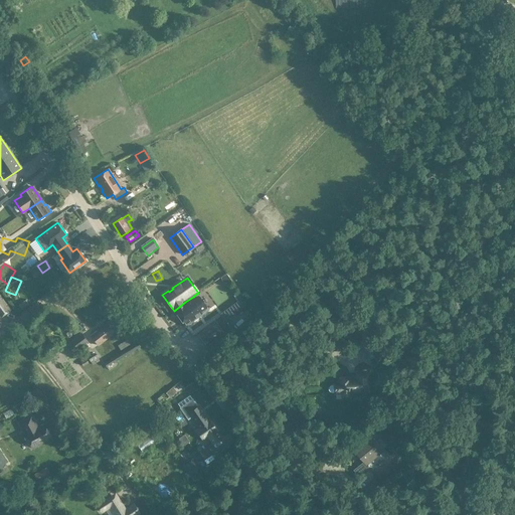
[(196,294),(193,297),(185,302),(174,311),(185,326),(208,310),(196,294)]
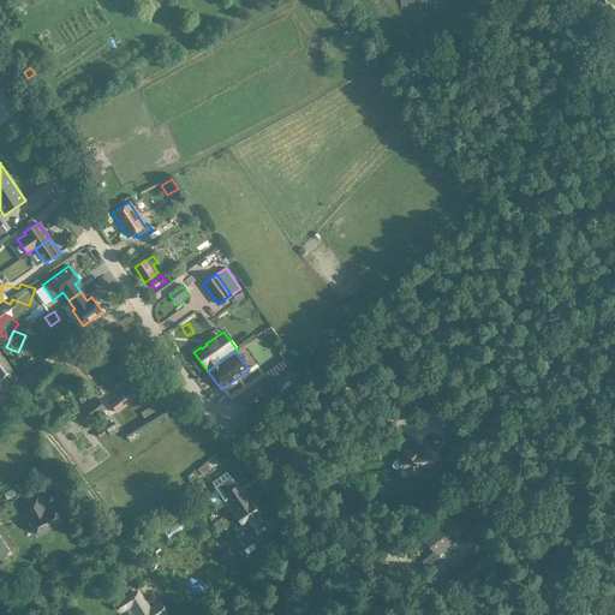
[(0,376),(0,377),(11,370),(0,353),(0,376)]
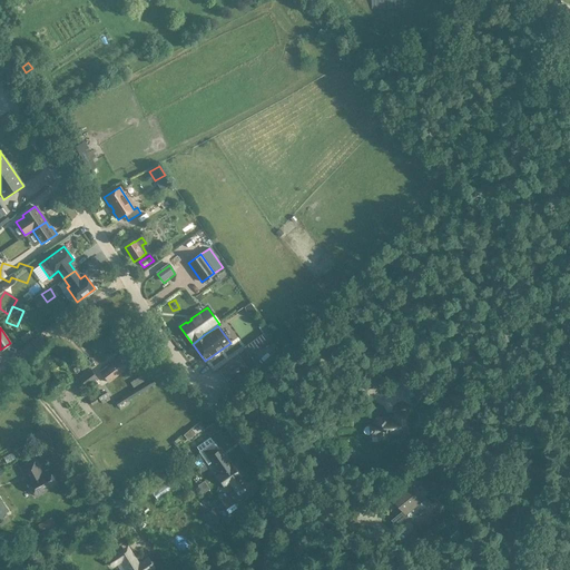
[(252,364),(243,350),(218,367),(227,381),(252,364)]
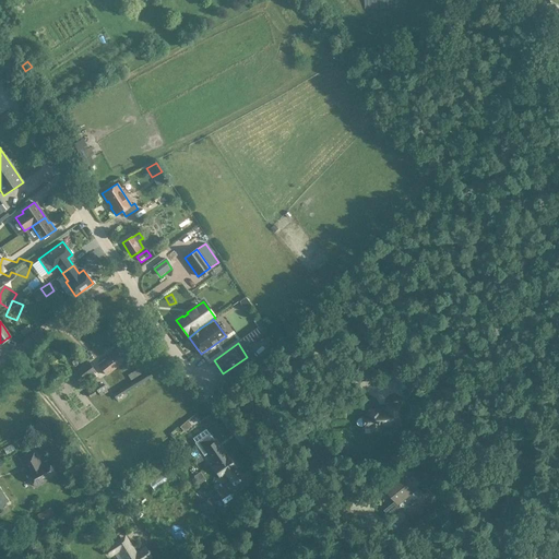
[(130,357),(122,347),(98,366),(106,376),(130,357)]
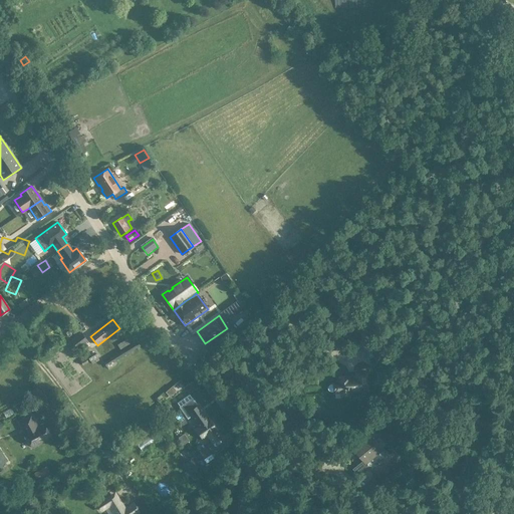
[(87,341),(81,332),(69,341),(76,349),(76,348),(77,349),(80,346),(83,350),(88,346),(85,343),(87,341)]
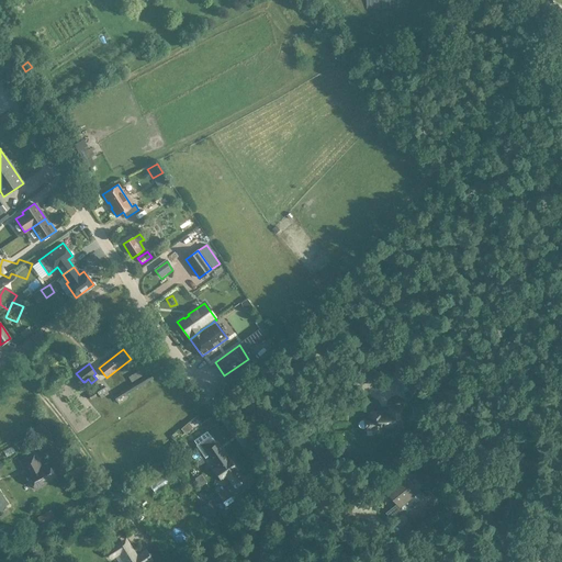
[(142,377),(138,371),(127,377),(132,383),(142,377)]
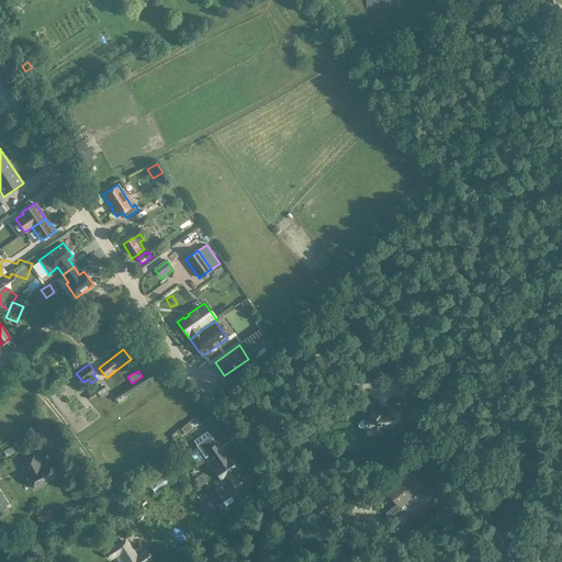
[(149,381),(153,379),(149,373),(113,396),(116,402),(124,396),(149,381)]
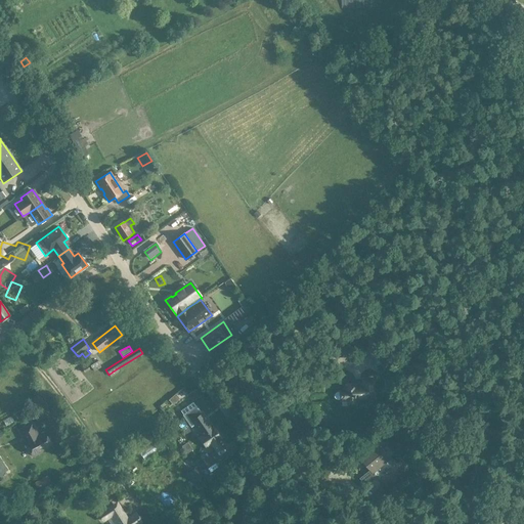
[(339,400),(341,400),(341,401),(347,400),(348,405),(356,404),(356,399),(359,399),(359,400),(369,399),(369,398),(373,398),(372,380),(362,380),(362,385),(346,387),(346,390),(340,390),(340,391),(338,392),(337,392),(336,393),(335,394),(335,395),(335,396),(335,397),(335,398),(336,398),(336,399),(337,399),(338,400),(339,400)]
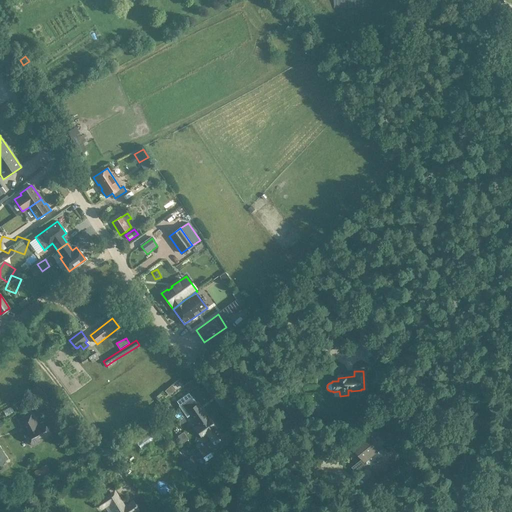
[(168,395),(175,389),(170,385),(164,390),(168,395)]
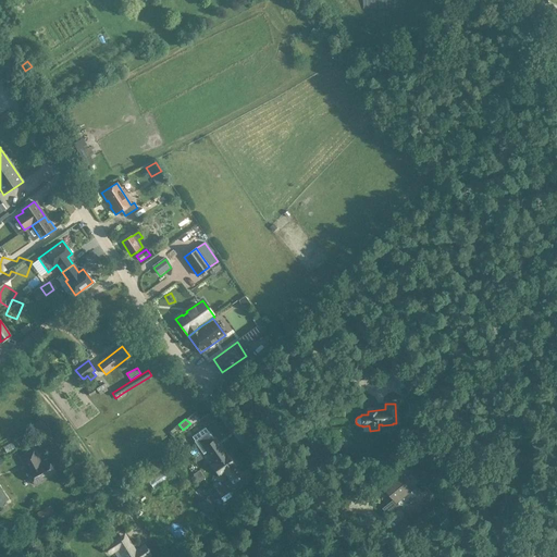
[(29,440),(26,433),(15,440),(19,445),(29,440)]
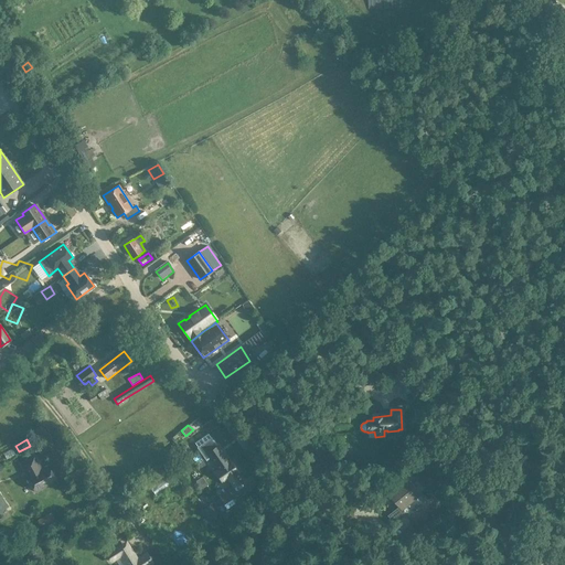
[(221,469),(216,472),(225,484),(226,483),(230,488),(233,486),(243,479),(219,446),(217,447),(212,439),(200,448),(208,459),(211,458),(217,468),(219,467),(221,469)]
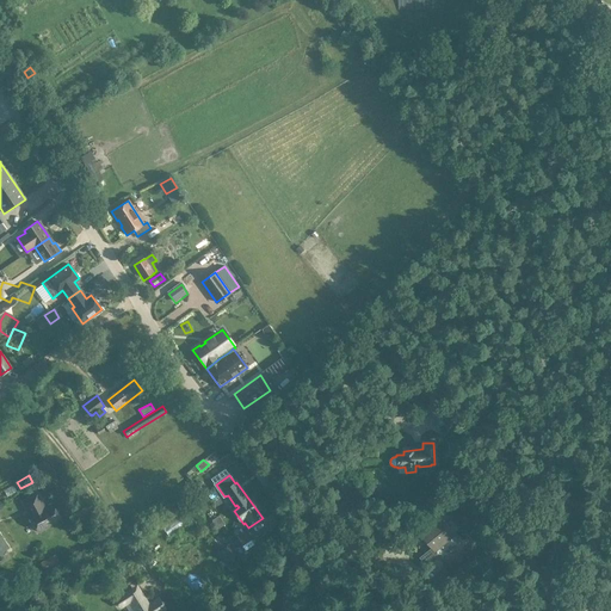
[(23,501),(30,517),(29,517),(37,532),(60,520),(51,505),(44,508),(37,494),(23,501)]
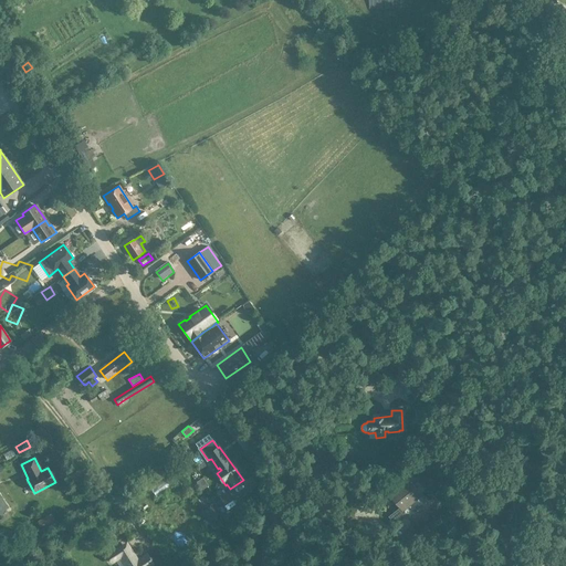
[(389,494),(404,512),(423,495),(408,478),(396,488),(397,489),(389,494)]
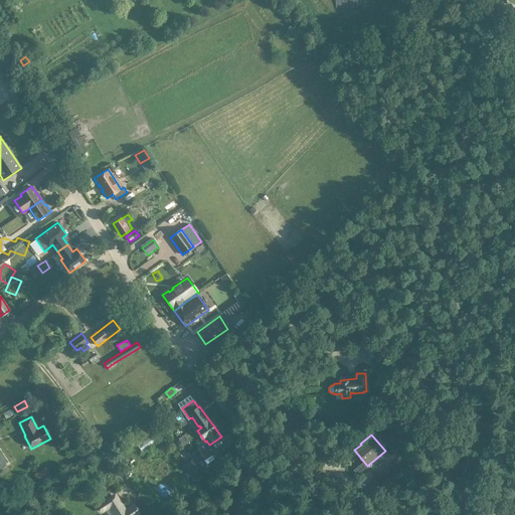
[(197,450),(206,445),(203,441),(194,446),(197,450)]
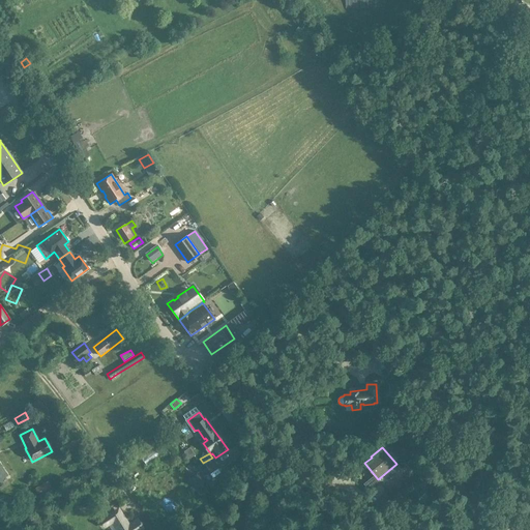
[(210,472),(218,467),(213,460),(205,465),(210,472)]
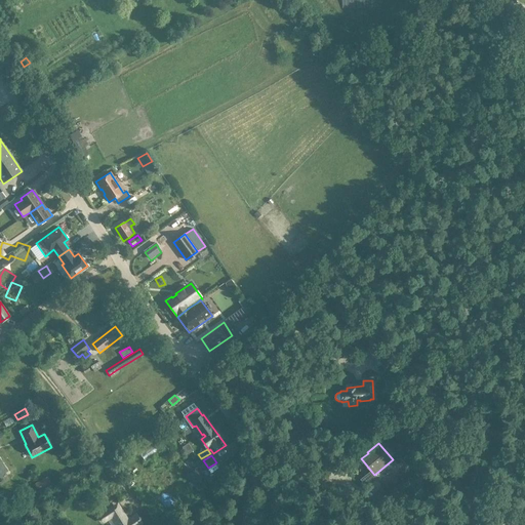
[(189,470),(184,462),(180,466),(186,473),(189,470)]
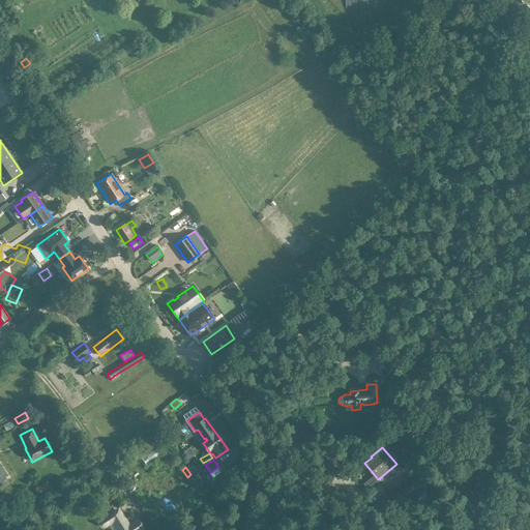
[(212,487),(200,470),(188,478),(201,495),(212,487)]
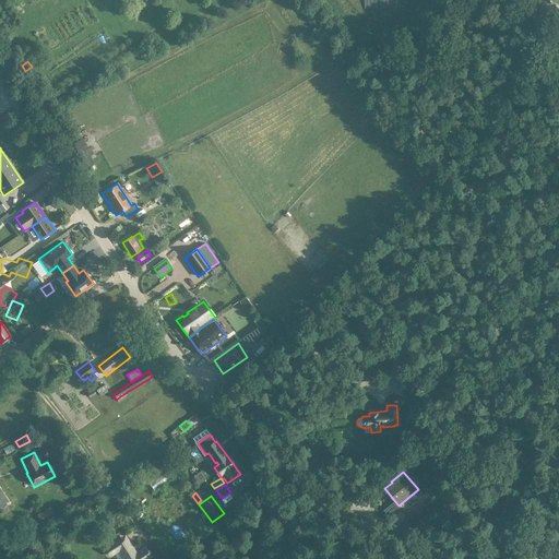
[(42,524),(56,515),(50,507),(37,515),(42,524)]
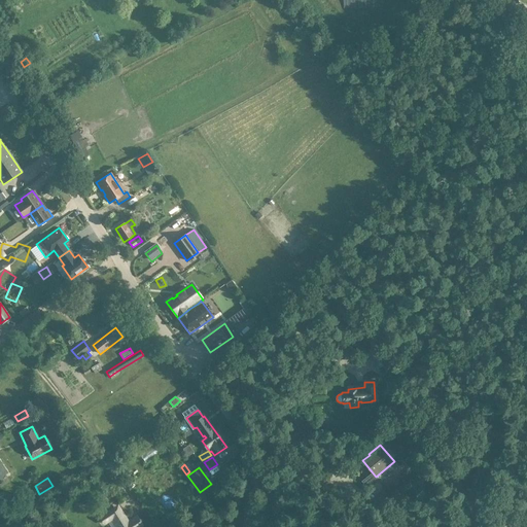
[(111,520),(116,526),(141,526),(142,526),(136,517),(130,521),(119,504),(99,518),(104,525),(111,520)]
